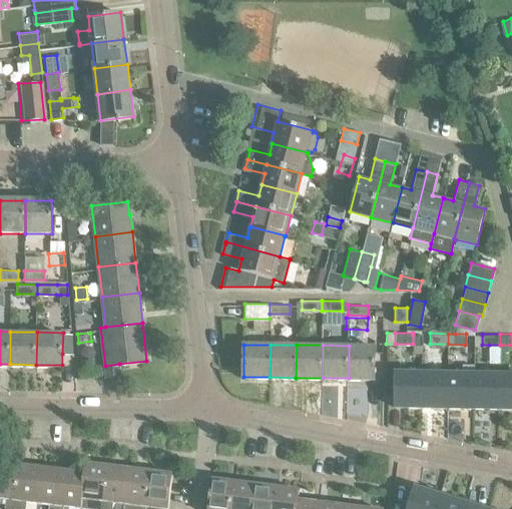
[(412,356),(411,345),(392,346),(393,357),(412,356)]
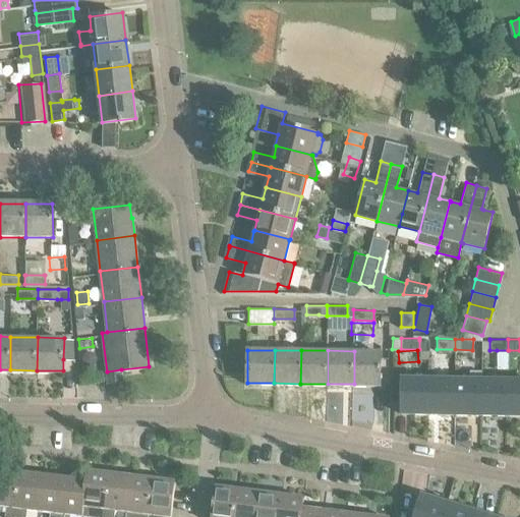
[(382,351),(354,351),(354,384),(381,385),(382,351)]
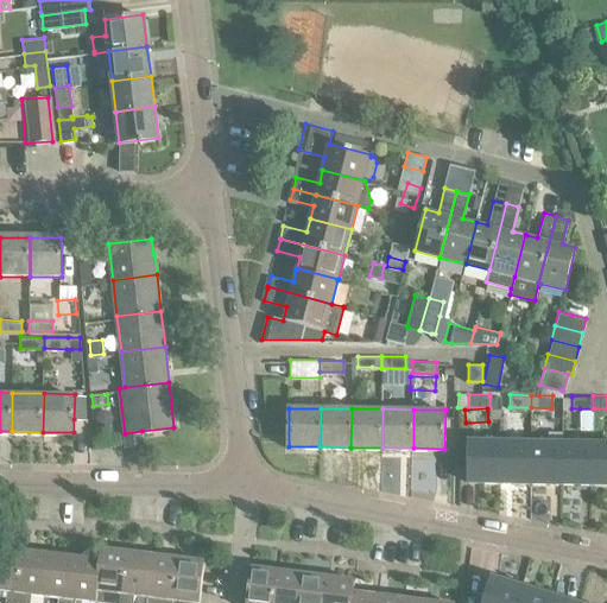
[(536,424),(536,410),(507,410),(507,423),(536,424)]
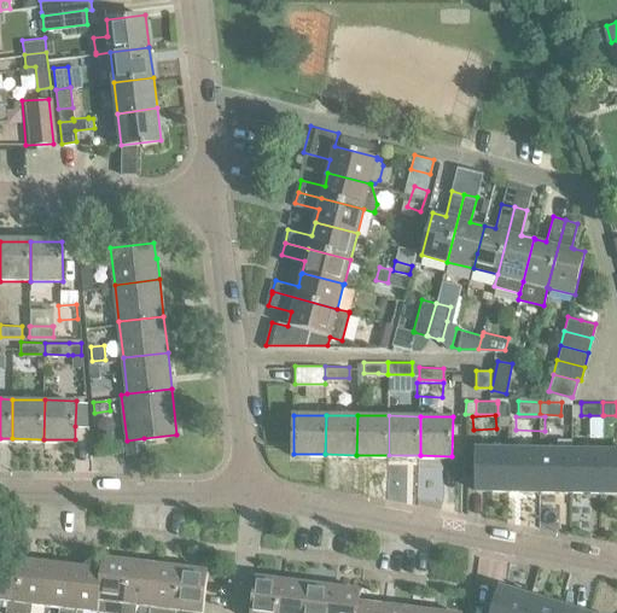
[(144,438),(127,441),(124,441),(126,453),(146,451),(145,439),(144,438)]
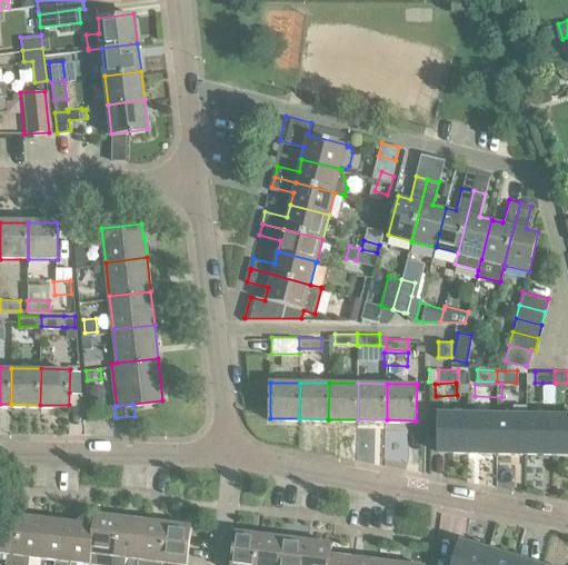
[(498,415),(497,450),(526,450),(527,416),(527,407),(515,407),(514,415),(498,415)]
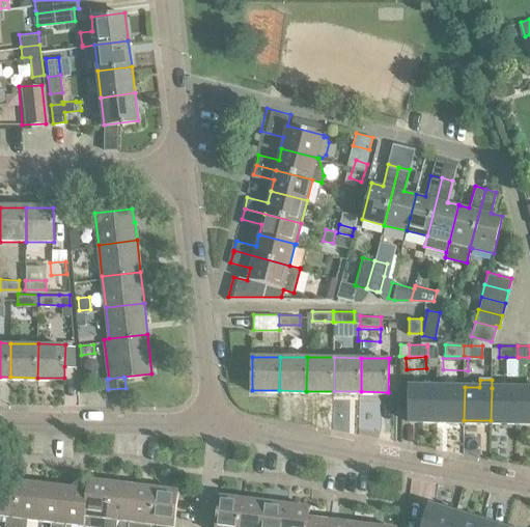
[(437,419),(437,387),(410,386),(410,419),(437,419)]
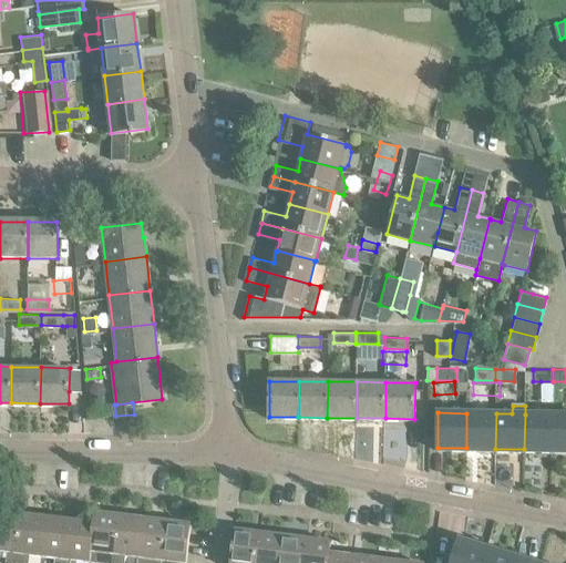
[(496,413),(466,413),(466,448),(495,449),(496,413)]
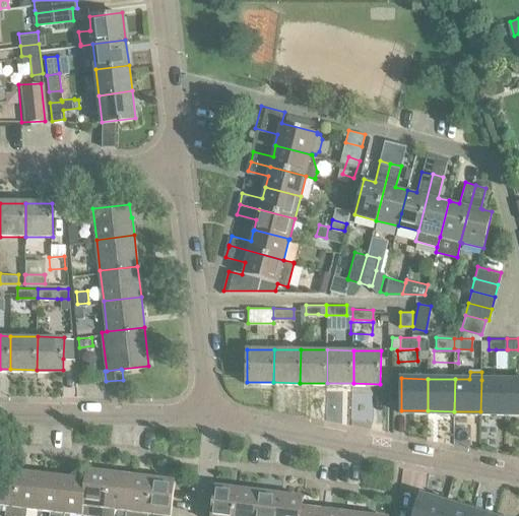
[(481,380),(480,411),(492,412),(507,412),(508,380),(504,380),(481,380)]
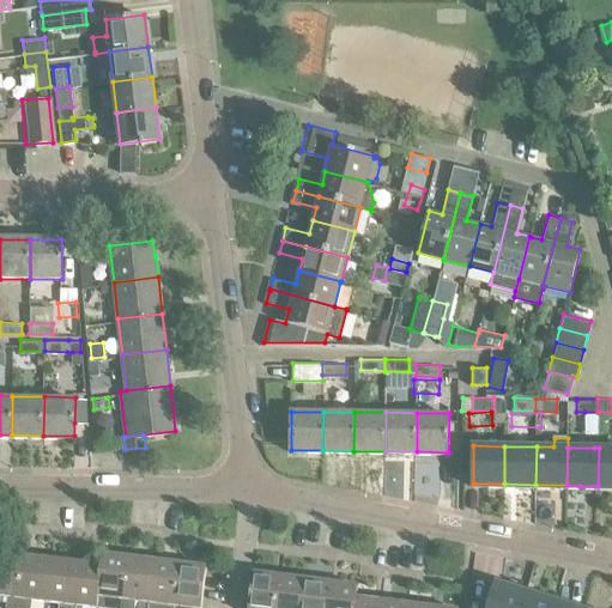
[(611,448),(599,448),(598,486),(611,486),(611,448)]
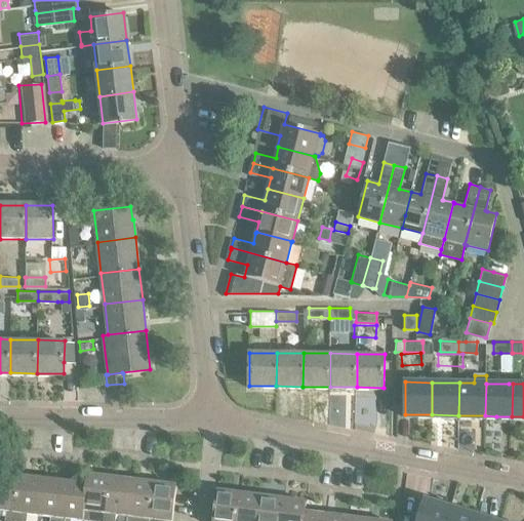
[(4,520),(14,520),(21,474),(0,471),(0,508),(5,510),(4,520)]
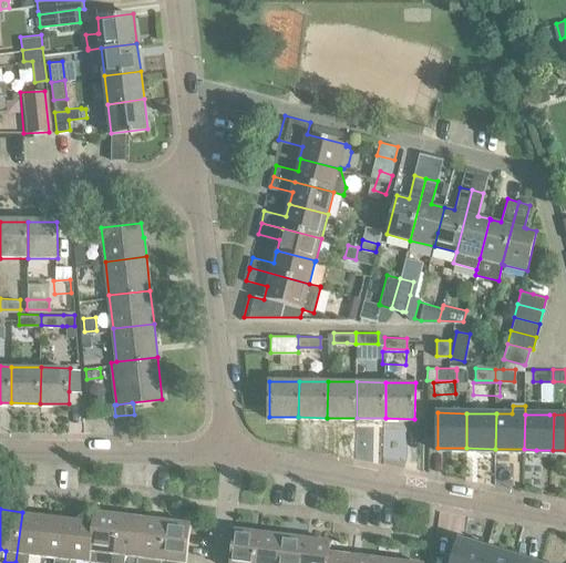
[(93,521),(88,560),(89,560),(90,550),(103,551),(101,562),(102,562),(112,562),(113,552),(114,553),(119,513),(94,510),(93,521)]
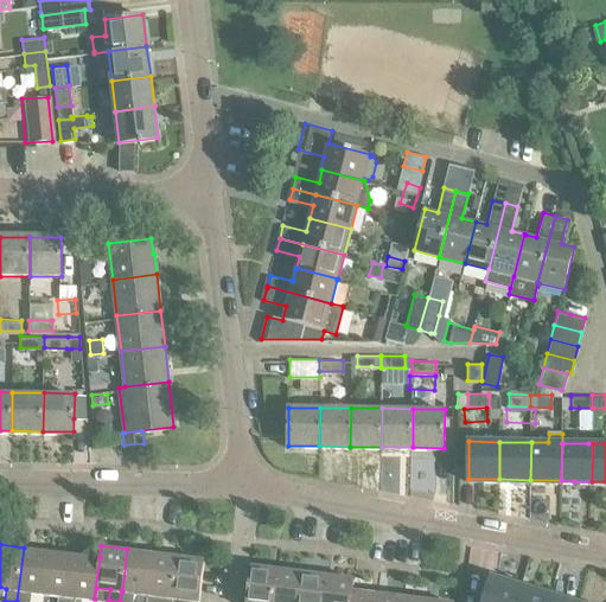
[(24,548),(17,601),(29,601),(30,591),(44,593),(49,551),(24,548)]
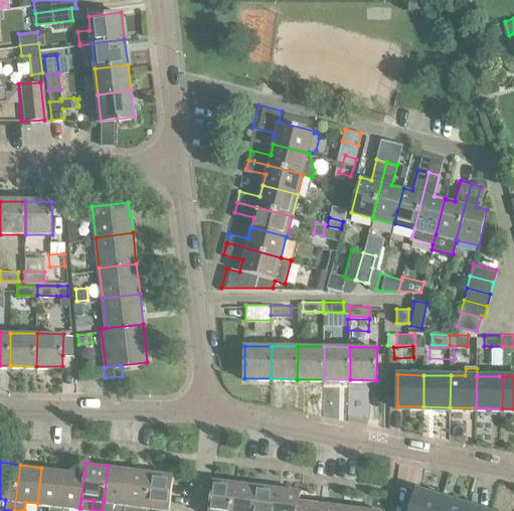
[(108,466),(104,502),(125,504),(130,469),(108,466)]
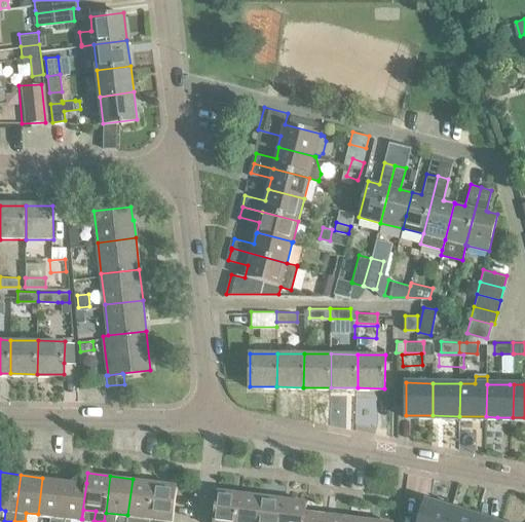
[(59,521),(65,480),(42,478),(38,514),(49,516),(48,521),(59,521)]
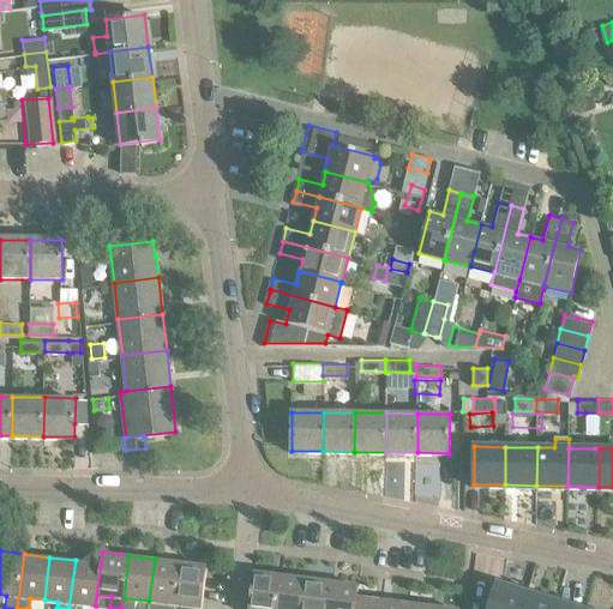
[(155,559),(149,601),(163,602),(162,608),(174,608),(180,561),(155,559)]
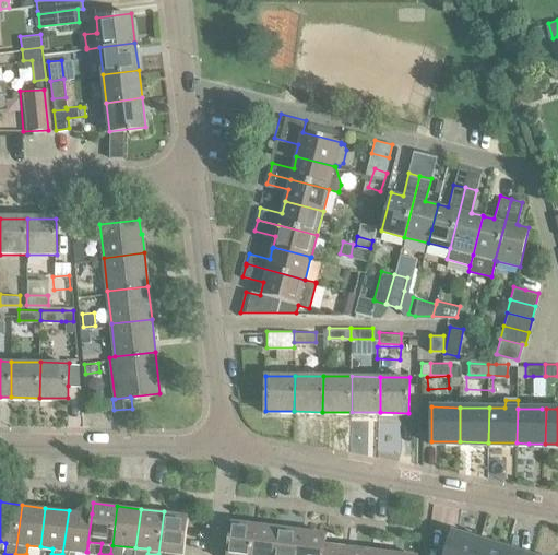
[(69,510),(62,554),(73,554),(74,551),(86,552),(92,514),(69,510)]
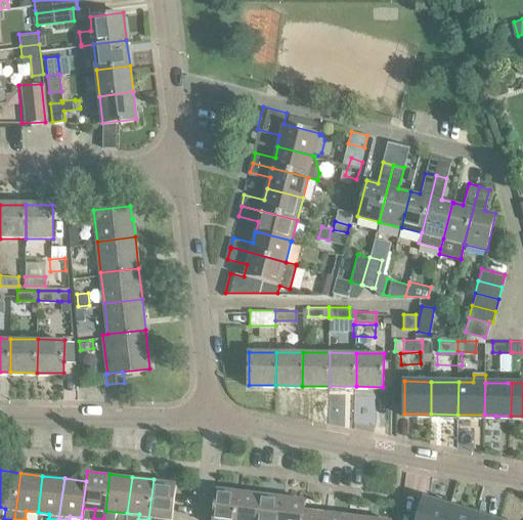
[(154,479),(148,519),(171,519),(176,482),(154,479)]
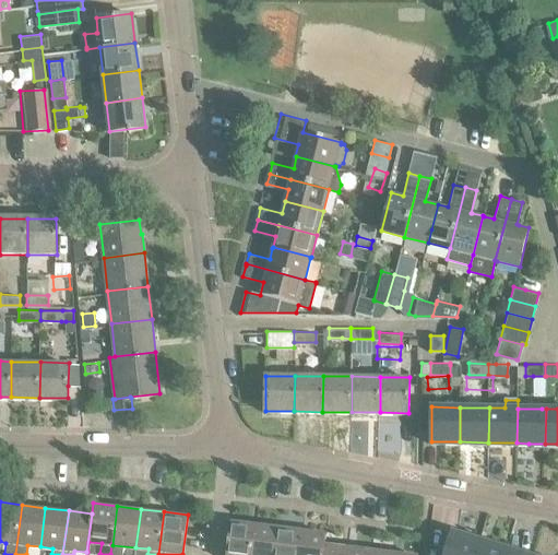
[(251,554),(257,523),(233,520),(227,554),(251,554)]
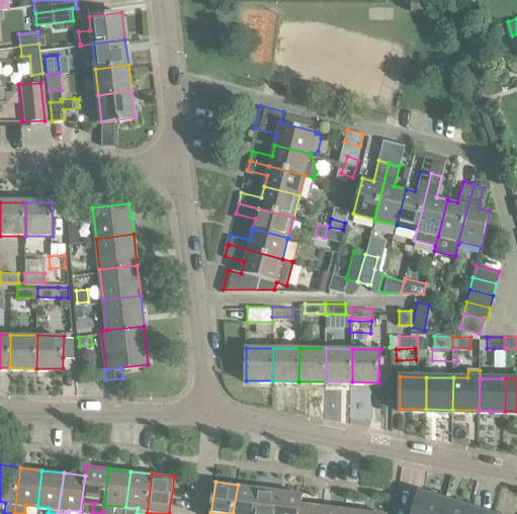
[(233,513),(256,513),(260,488),(238,485),(233,513)]
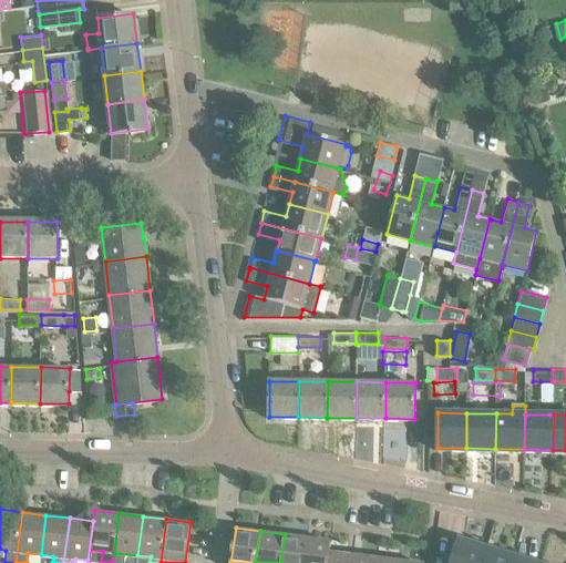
[(285,534),(280,562),(305,562),(308,536),(285,534)]
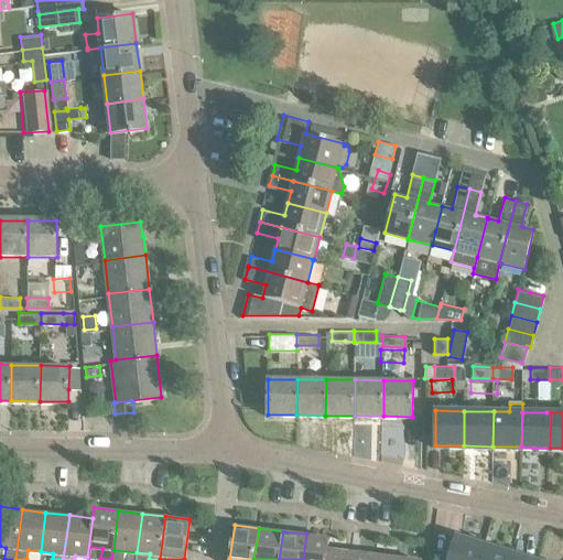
[(306,534),(303,559),(325,559),(327,547),(329,537),(306,534)]
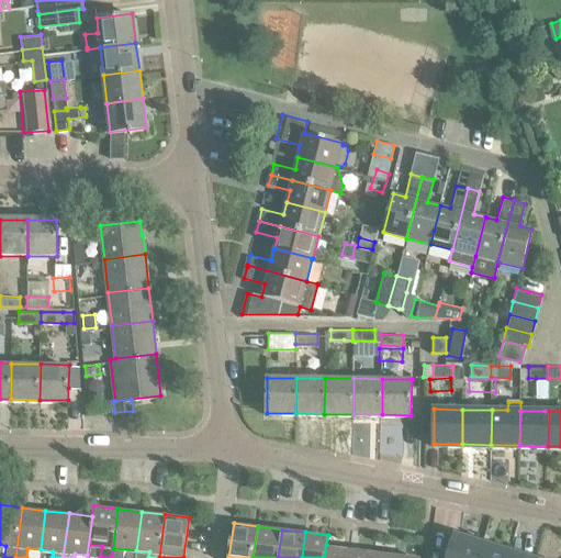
[(478,557),(482,544),(455,535),(447,557),(478,557)]
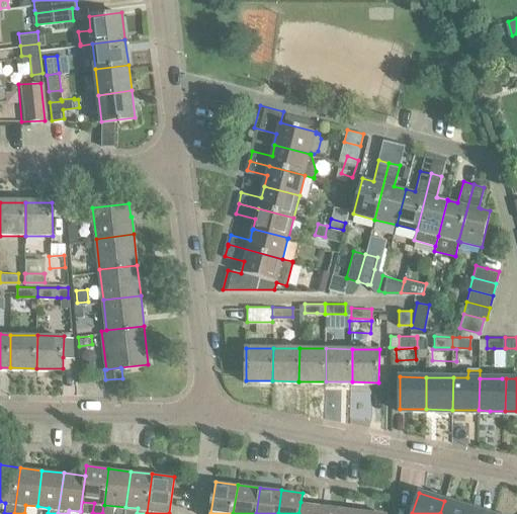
[(467,513),(469,508),(444,501),(440,513),(467,513)]
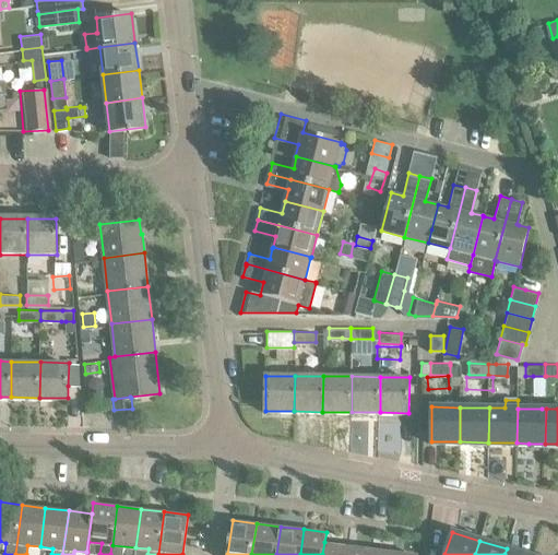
[(324,542),(322,554),(347,554),(349,545),(324,542)]
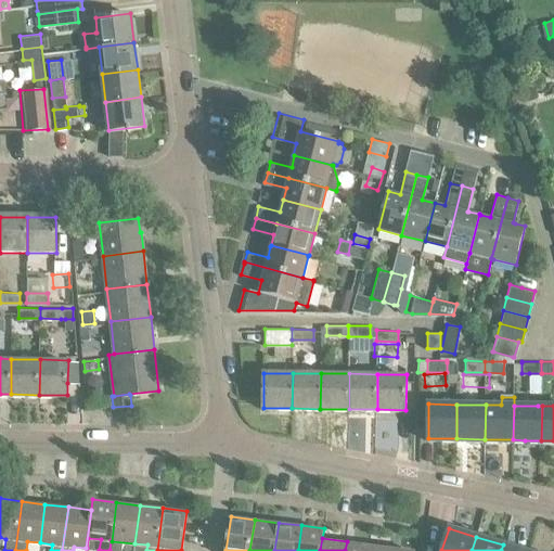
[(369,550),(370,545),(347,541),(345,550),(369,550)]
